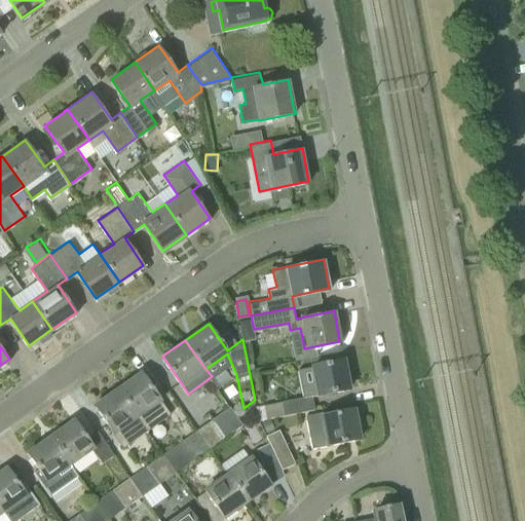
[(316,394),(349,387),(344,358),(310,365),(310,366),(315,389),(316,394)]
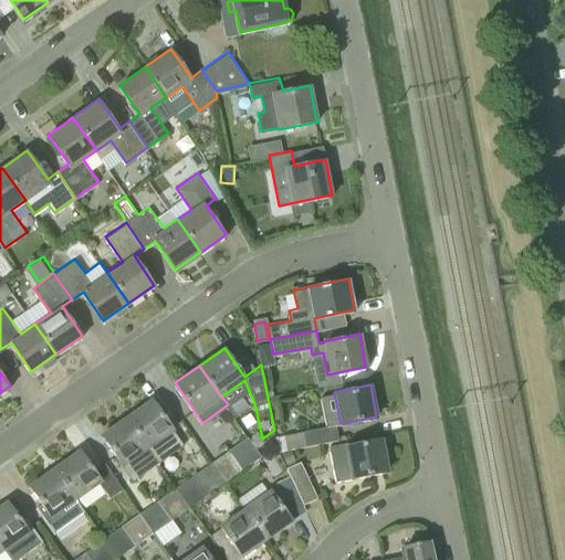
[(159,460),(182,443),(152,399),(127,416),(159,460)]
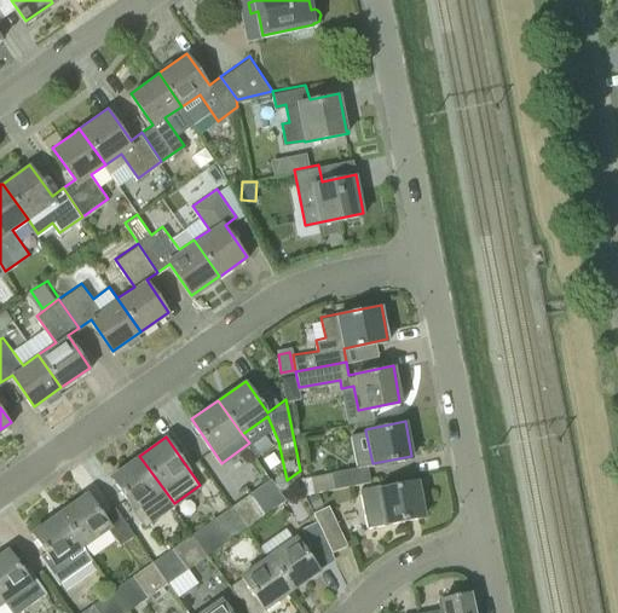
[(146,524),(174,503),(139,456),(111,475),(146,524)]
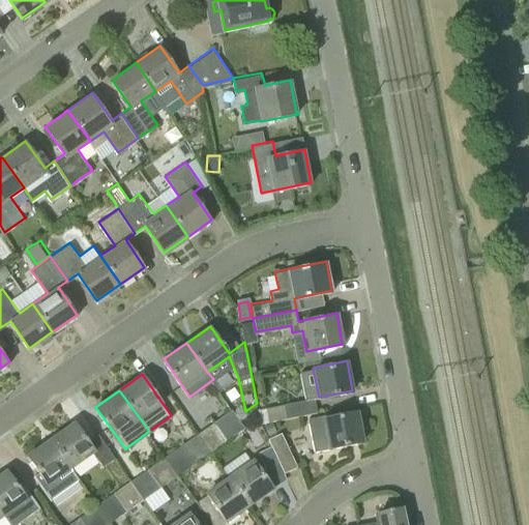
[(287,415),(317,410),(315,396),(285,402),(287,415)]
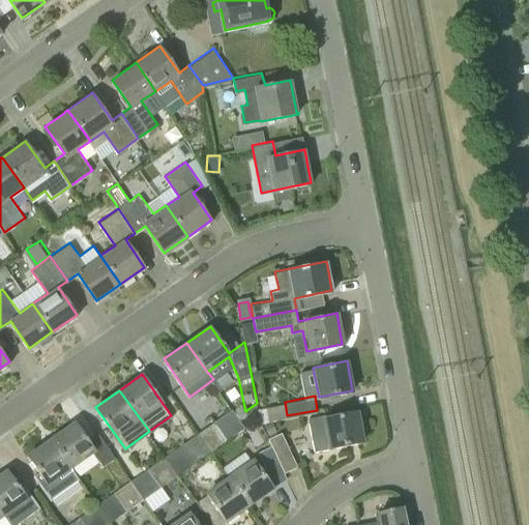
[(267,420),(284,417),(282,403),(264,406),(267,420)]
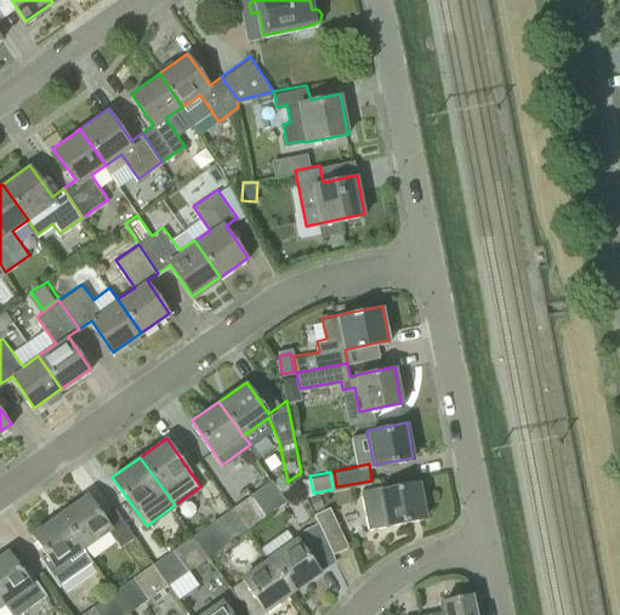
[(267,512),(286,497),(272,477),(252,491),(267,512)]
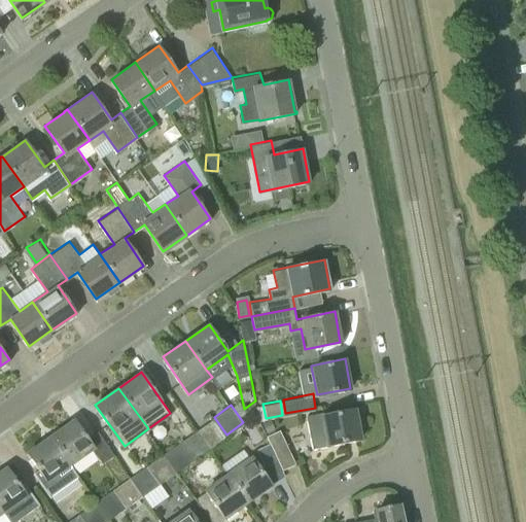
[(317,447),(329,444),(360,438),(354,409),(323,415),(311,417),(317,447)]
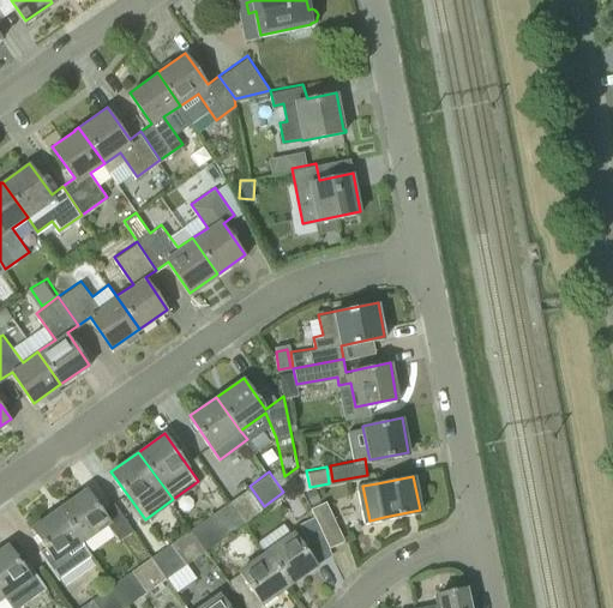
[(244,519),(264,506),(250,486),(229,499),(244,519)]
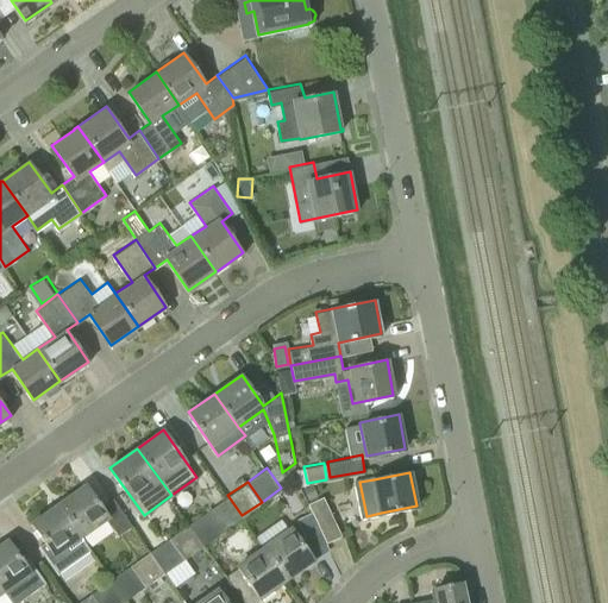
[(307,500),(317,496),(312,483),(301,488),(307,500)]
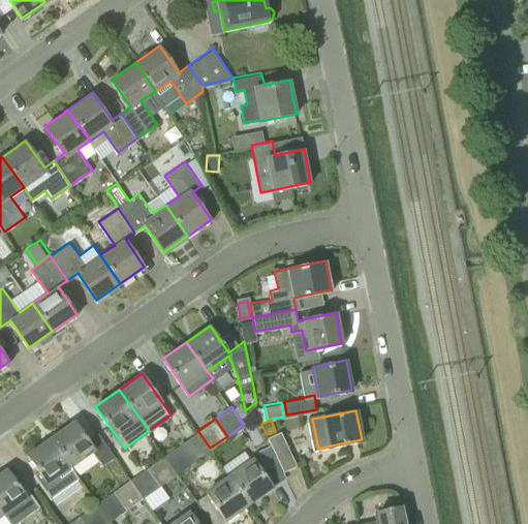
[(87,437),(74,421),(52,437),(71,466),(94,451),(103,463),(115,454),(97,430),(87,437)]
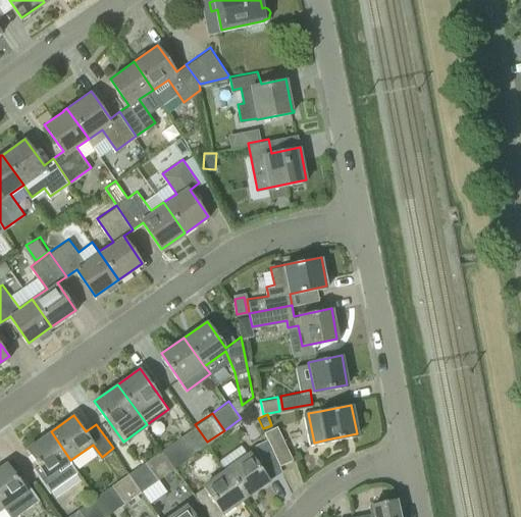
[(191,454),(207,442),(195,424),(178,436),(191,454)]
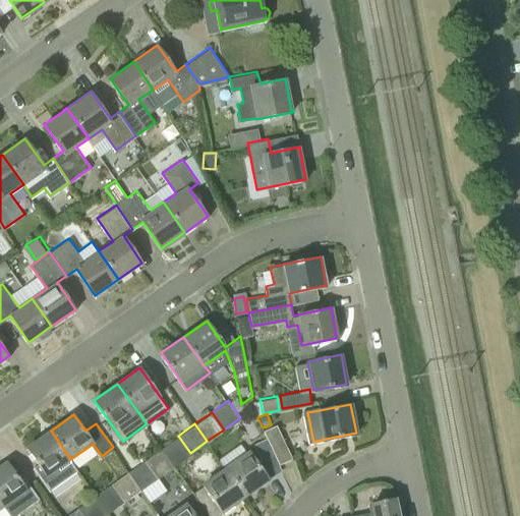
[(280,462),(292,456),(277,423),(264,430),(268,437),(280,462)]
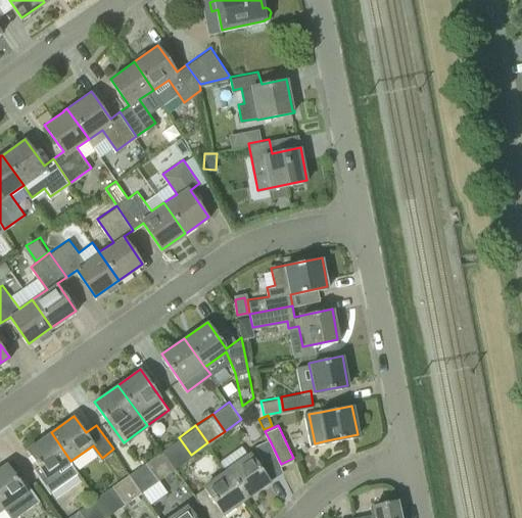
[(48,493),(79,472),(70,461),(51,432),(28,449),(38,463),(30,468),(48,493)]
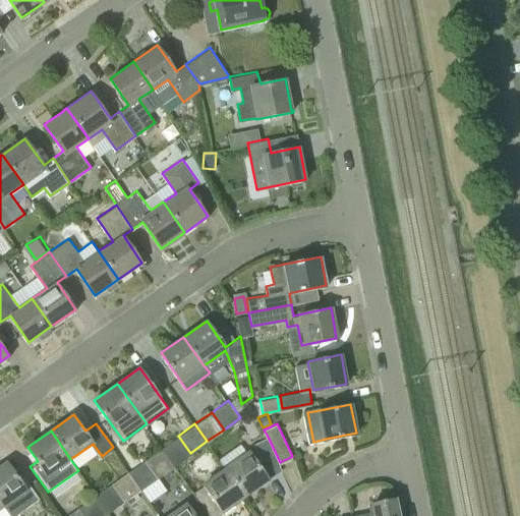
[(174,464),(190,453),(178,436),(162,448),(174,464)]
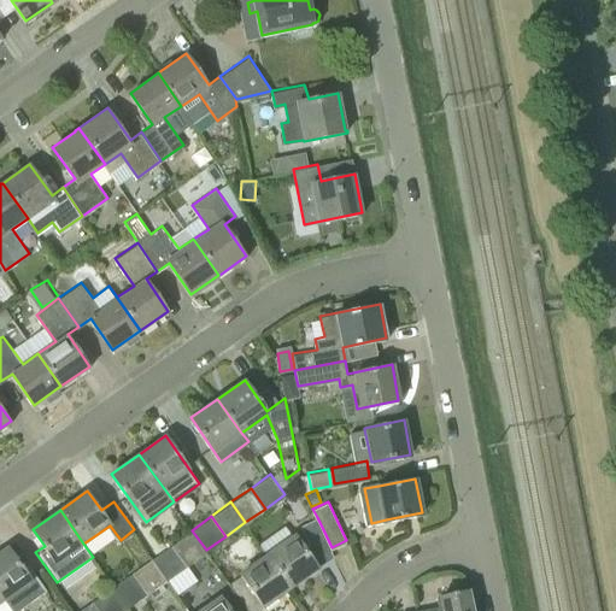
[(294,532),(267,552),(291,585),(318,567),(314,559),(332,547),(317,517),(298,526),(306,544),(304,546),(294,532)]
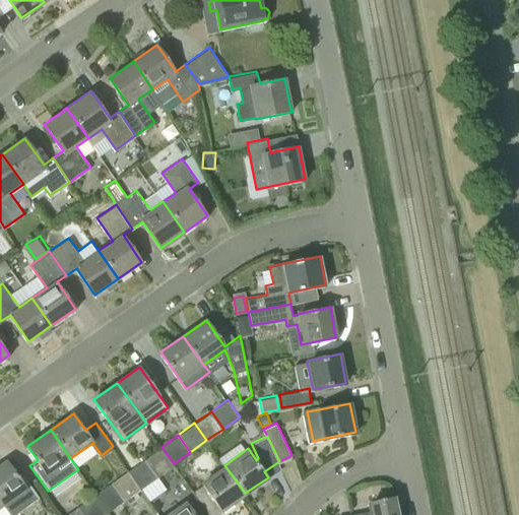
[(156,475),(174,463),(161,447),(144,458),(156,475)]
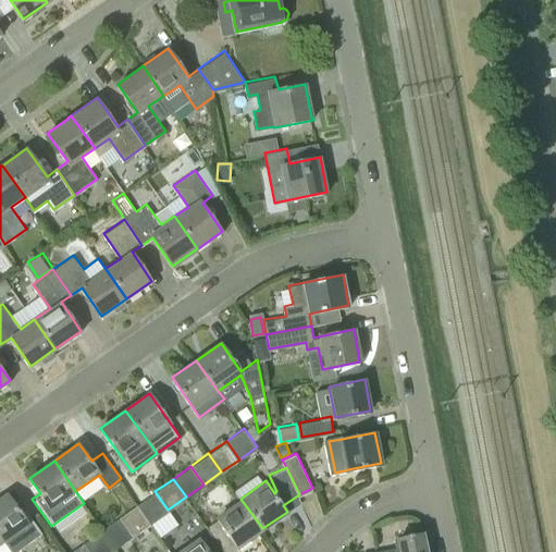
[(150,523),(168,510),(155,491),(137,504),(150,523)]
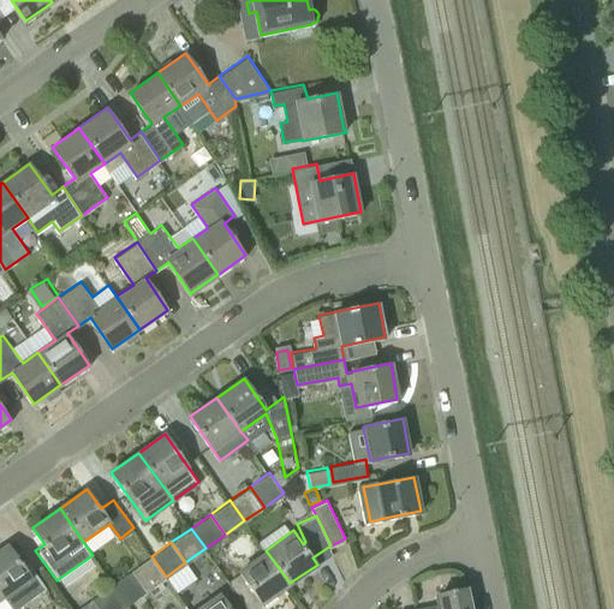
[(21,561),(9,544),(0,549),(0,590),(5,597),(25,583),(35,596),(47,587),(27,557),(21,561)]
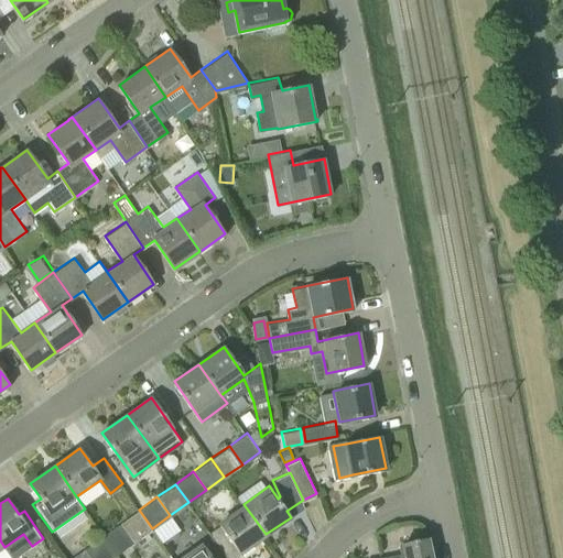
[(241,551),(266,534),(244,504),(219,522),(222,525),(212,533),(228,557),(239,549),(241,551)]
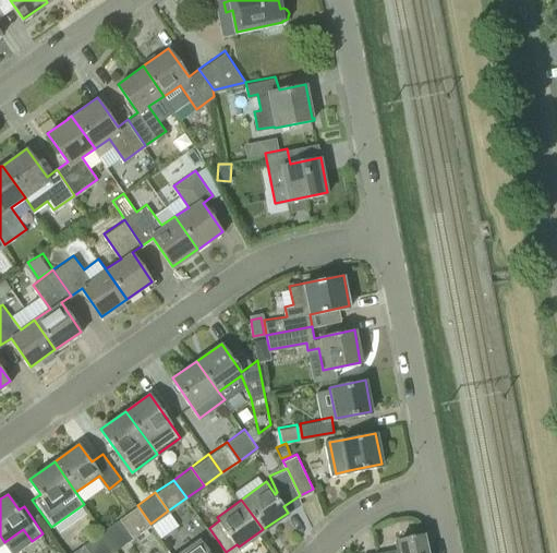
[(133,536),(150,524),(137,505),(120,517),(133,536)]
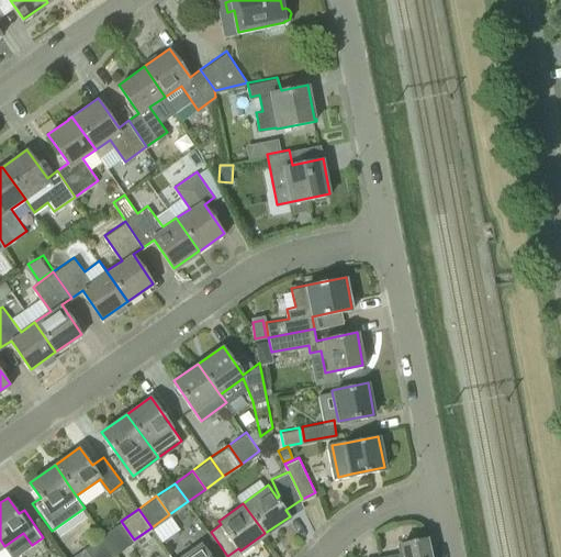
[(116,553),(134,539),(121,521),(102,534),(116,553)]
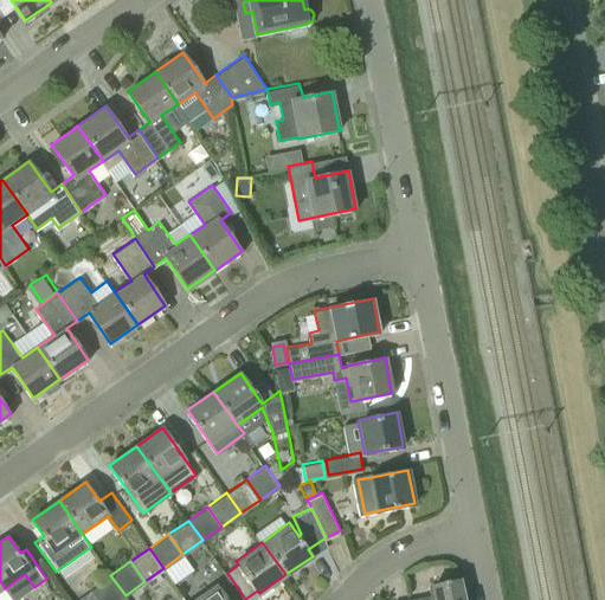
[(100,599),(117,599),(126,595),(110,575),(91,588),(100,599)]
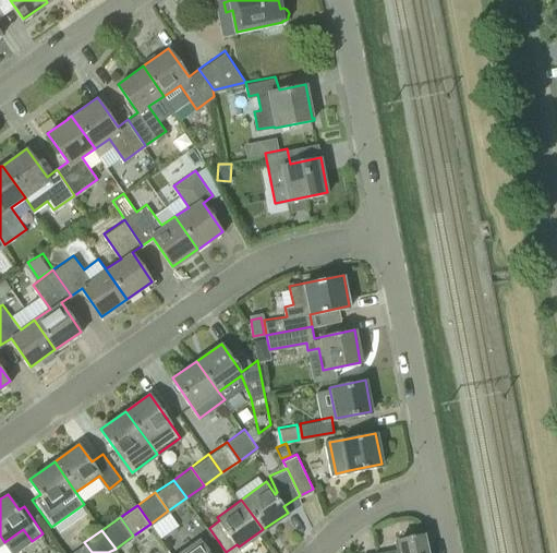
[(427,552),(423,532),(399,538),(401,552),(375,552),(376,552),(370,552),(427,552)]
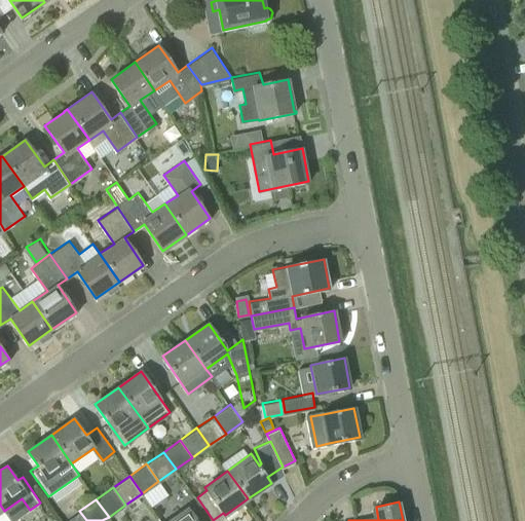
[(197,520),(187,507),(165,520),(197,520)]
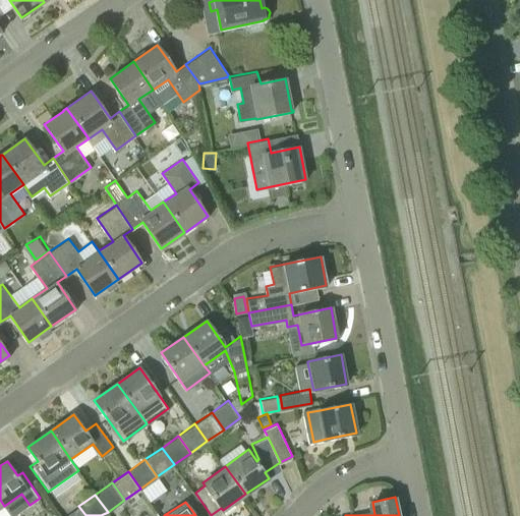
[(85,515),(78,506),(64,515),(85,515)]
